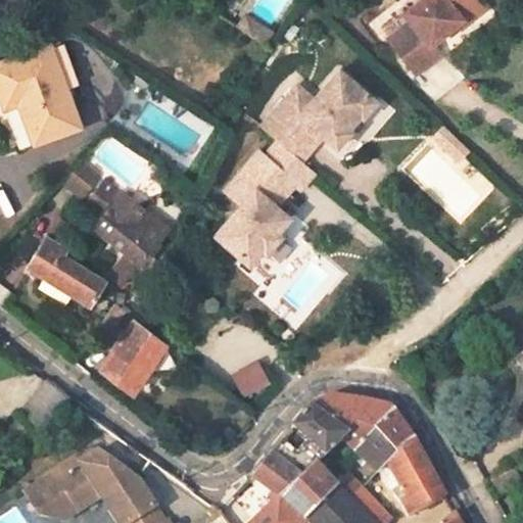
[(385,36),(411,69),(434,52),(427,41),(475,4),(471,0),(413,0),(401,9),(409,18),(385,36)]
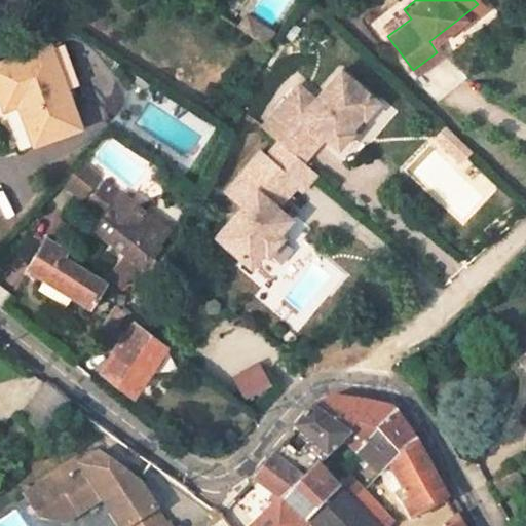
[(59,38),(47,42),(68,89),(79,84),(59,38)]
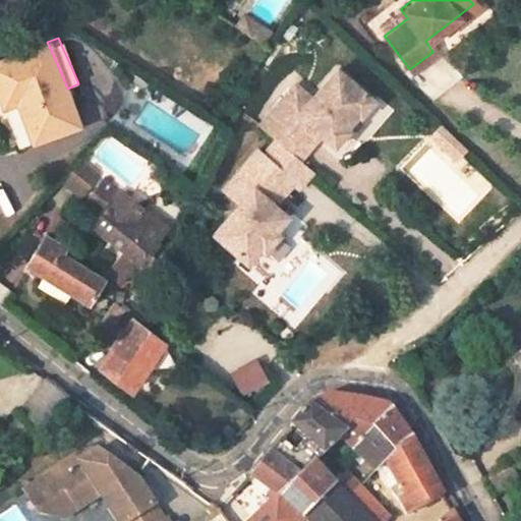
[(0,93),(13,88),(18,102),(37,142),(82,124),(67,89),(47,42),(0,61),(0,93)]
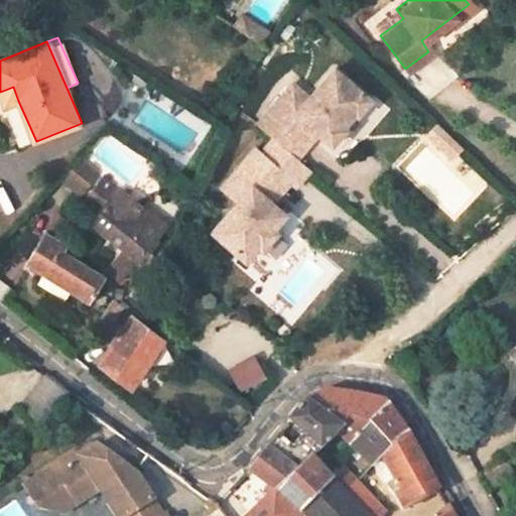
[(273,141),(287,153),(310,126),(317,132),(331,143),(344,127),(340,124),(353,108),(357,112),(371,97),(334,65),(308,95),(293,82),(255,126),(273,141)]
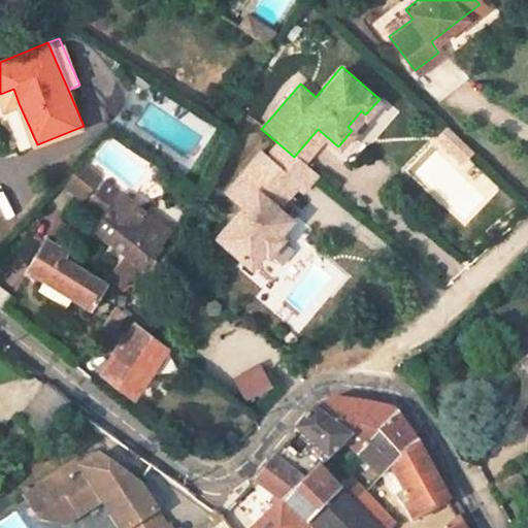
[(13,89),(0,94),(0,105),(2,110),(19,103),(13,89)]
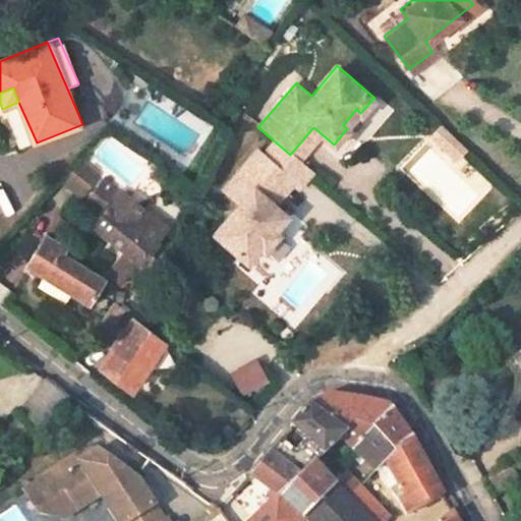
[(464,148),(441,125),(432,133),(456,156),(464,148)]
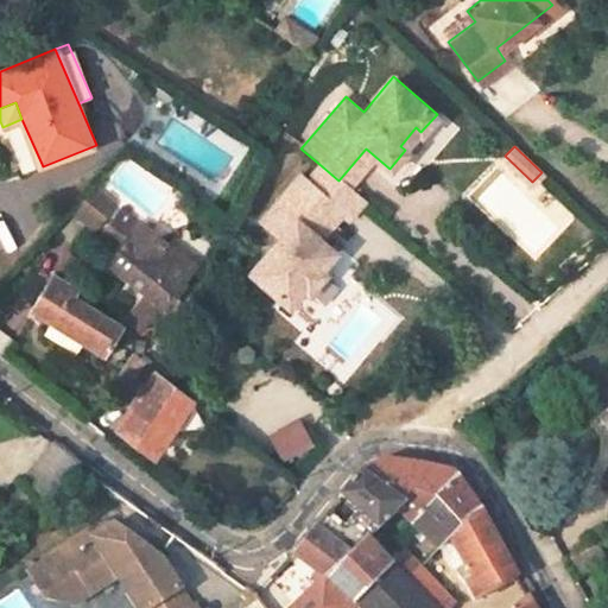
[(366,149),(339,181),(347,188),(374,156),(366,149)]
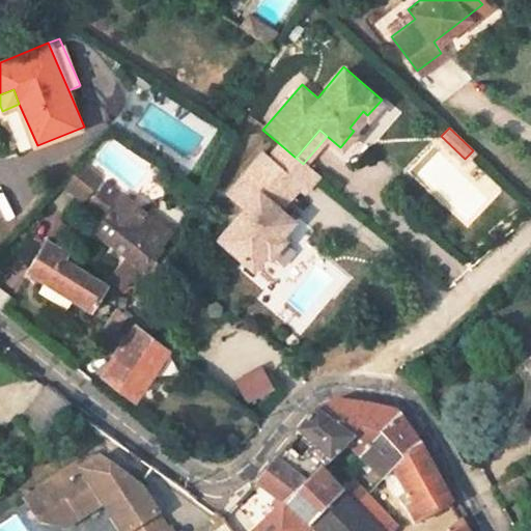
[(296,158),(281,145),(270,160),(290,178),(299,186),(307,192),(318,176),(303,164),(296,158)]
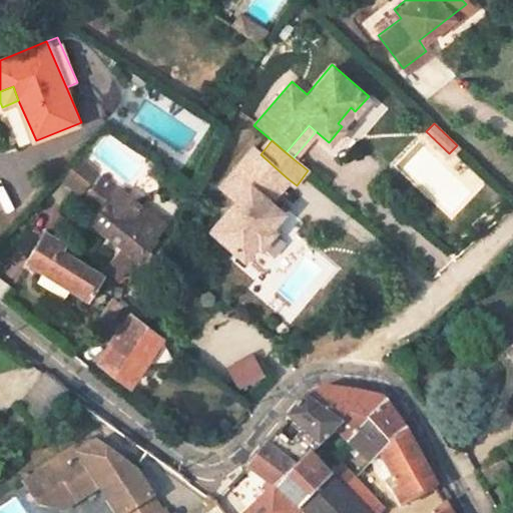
[(237,199),(209,232),(241,261),(254,245),(261,247),(274,233),(270,229),(281,214),(269,202),(264,195),(281,172),(261,154),(253,148),(221,184),(237,199)]
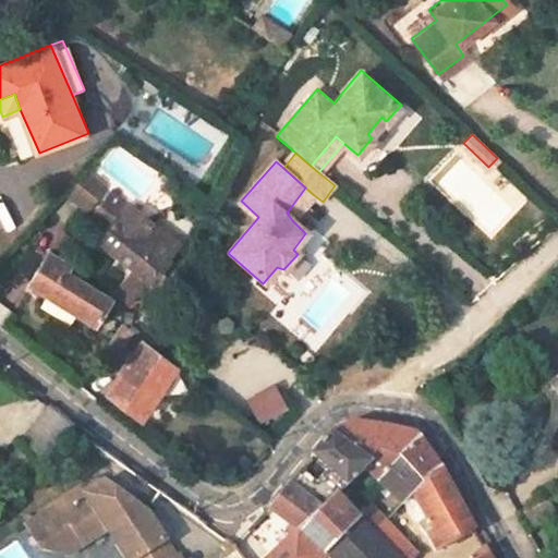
[(88,170),(65,195),(84,210),(88,214),(96,205),(110,189),(88,170)]
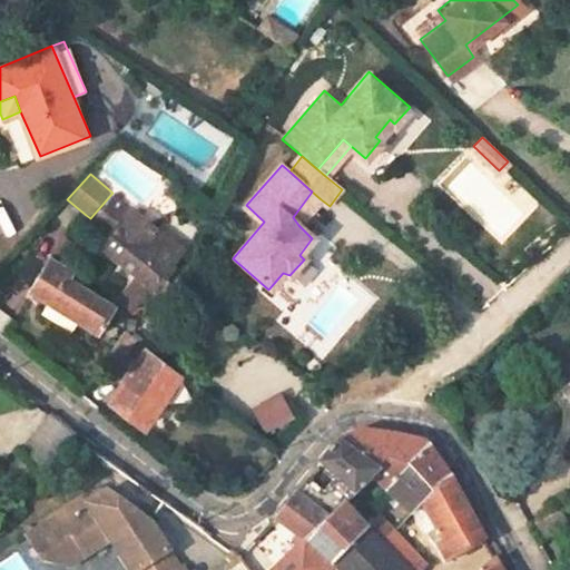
[(298,225),(321,199),(312,192),(293,217),(298,225)]
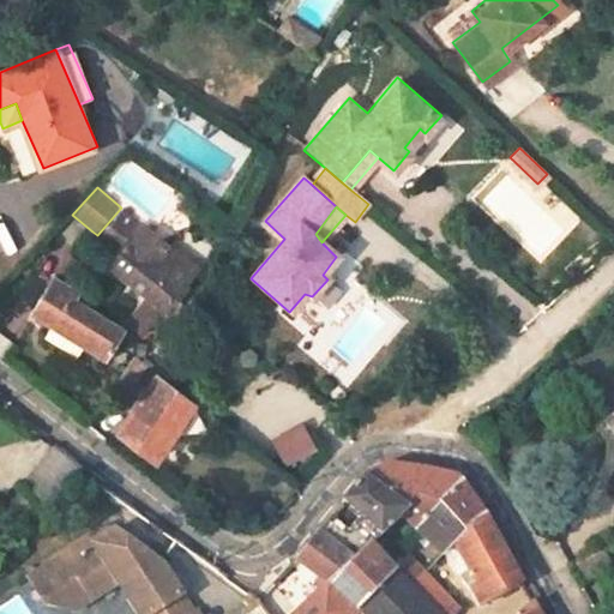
[(106,226),(124,240),(138,223),(121,208),(106,226)]
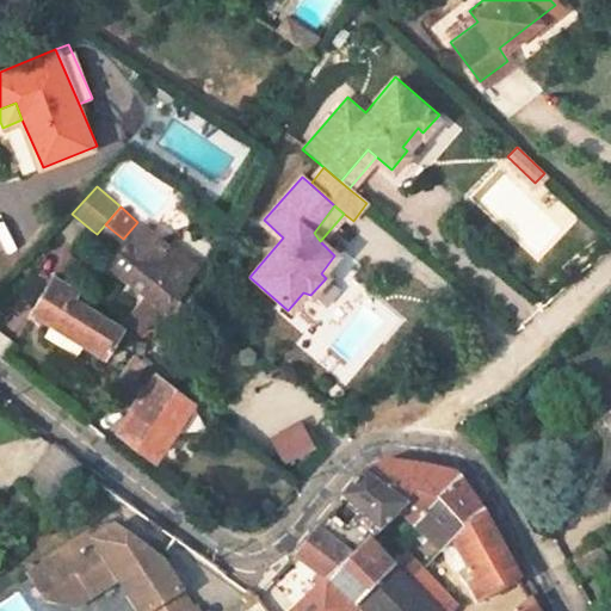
[(122,322),(139,334),(192,271),(137,222),(123,239),(104,260),(141,294),(122,322)]
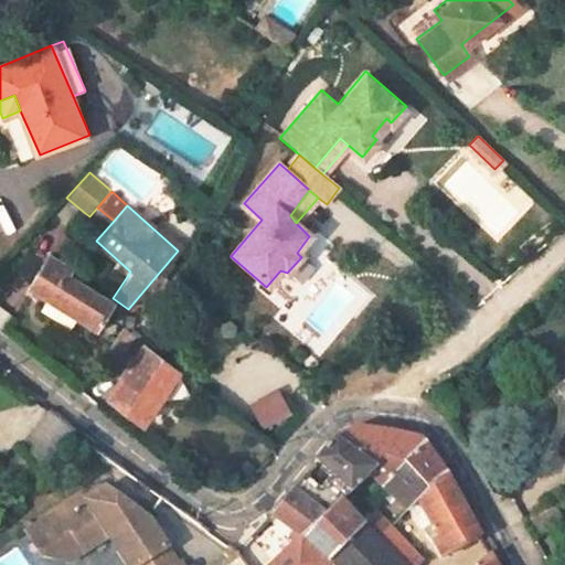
[(75,317),(93,329),(108,305),(65,276),(67,273),(46,258),(28,288),(45,300),(49,295),(78,311),(75,317)]
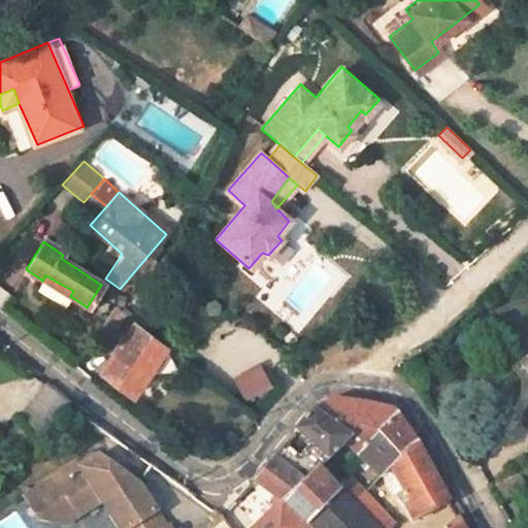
[(100,329),(111,337),(128,317),(114,307),(100,329)]
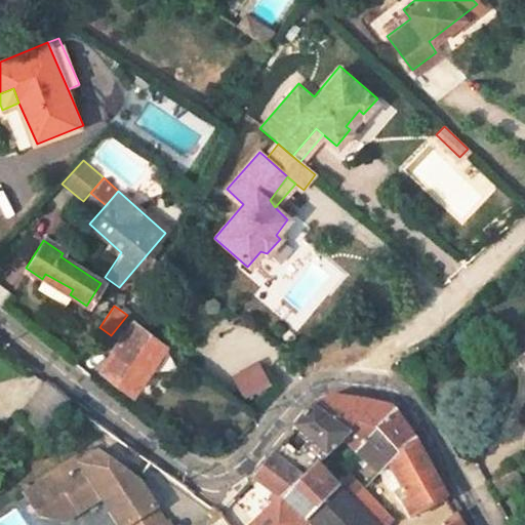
[(101,369),(131,393),(166,348),(134,324),(101,369)]
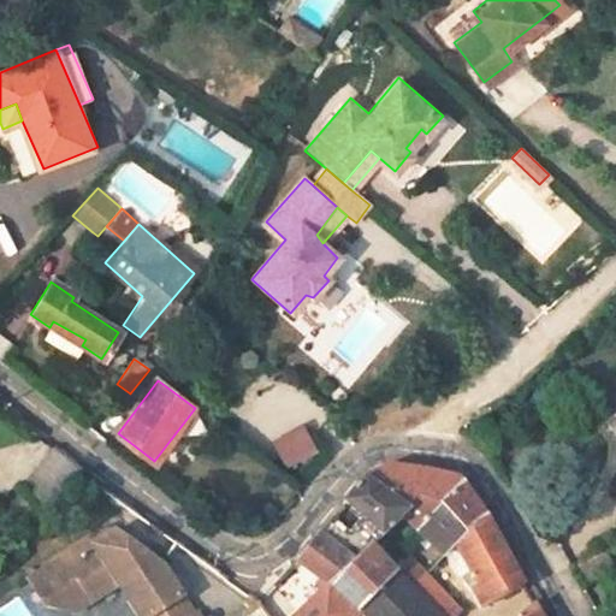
[(279,462),(313,452),(306,427),(272,437),(279,462)]
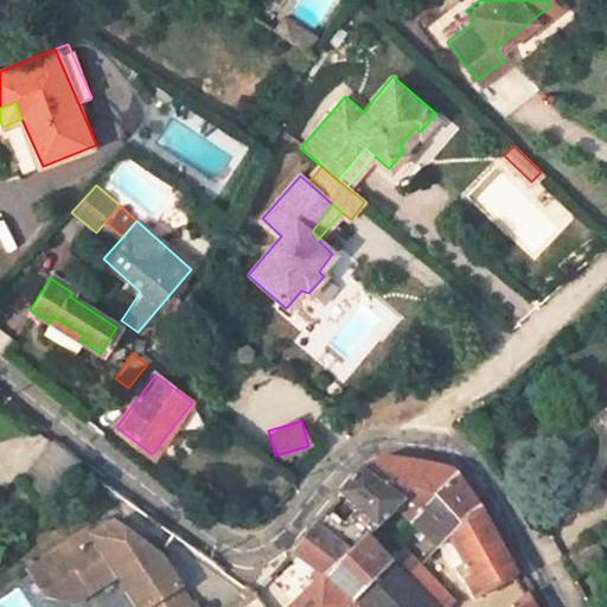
[(364,470),(402,510),(413,521),(457,474),(384,462),(364,470)]
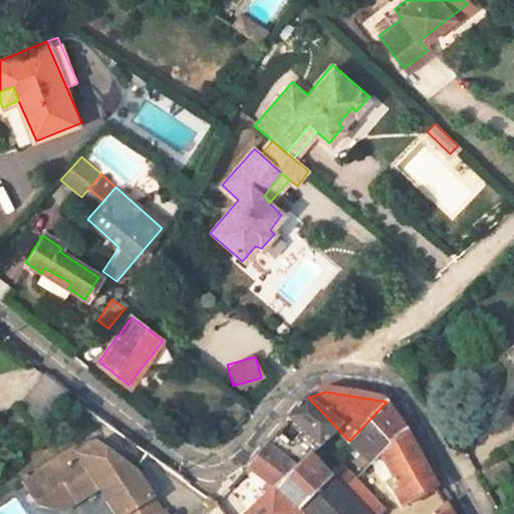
[(306,430),(322,444),(340,432),(308,398),(291,418),(306,430)]
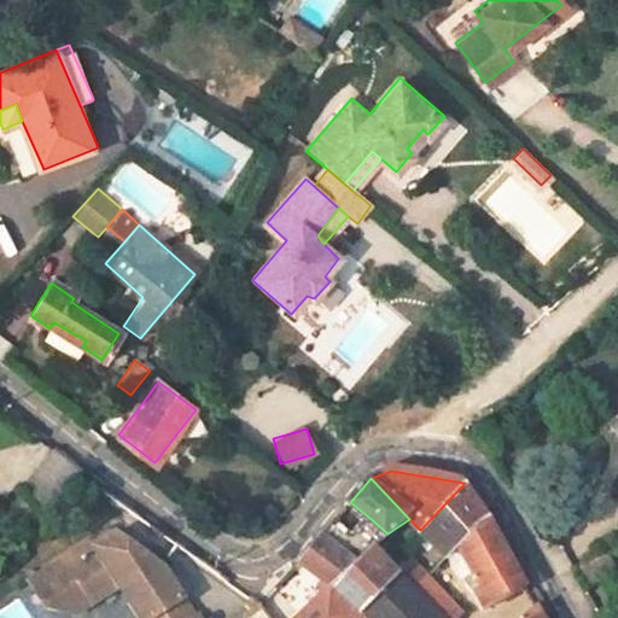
[(459,549),(491,607),(525,587),(499,537),(465,483),(420,530),(447,559),(459,549)]
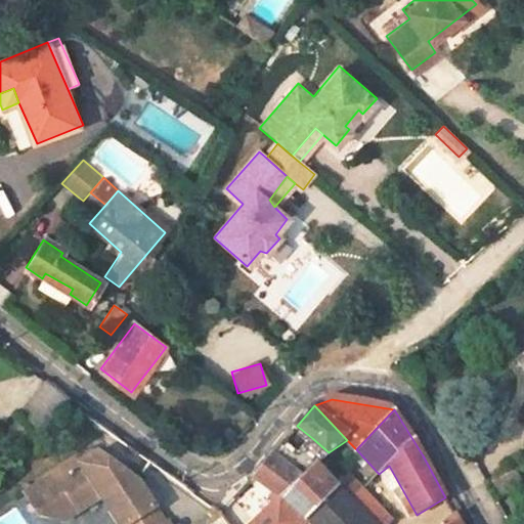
[(312,438),(289,461),(305,475),(316,464),(329,452),(312,438)]
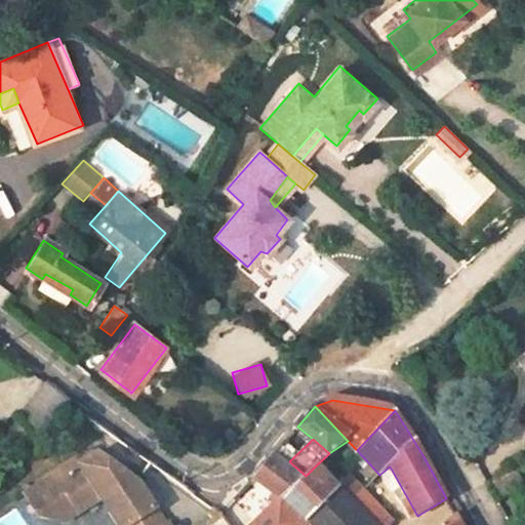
[(127,483),(118,471),(103,458),(58,485),(56,481),(37,492),(35,490),(27,494),(42,517),(57,520),(67,515),(80,507),(85,516),(105,503),(113,517),(123,511),(131,524),(165,524),(134,478),(127,483)]
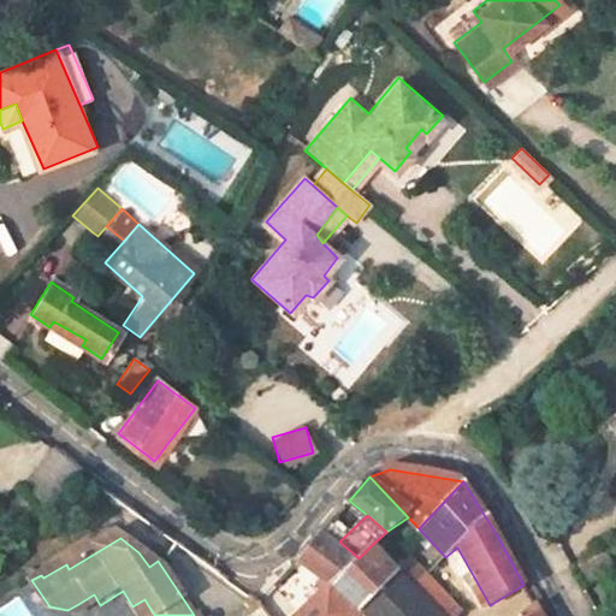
[(320,538),(301,562),(330,586),(351,566),(320,538)]
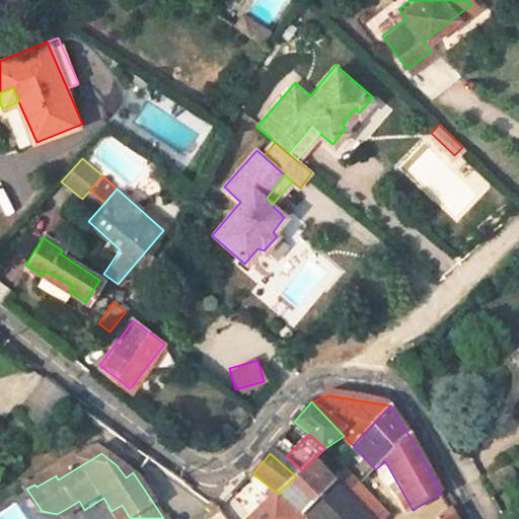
[(334,483),(313,459),(302,470),(296,476),(278,494),(302,515),(304,513),(332,485),(334,483)]
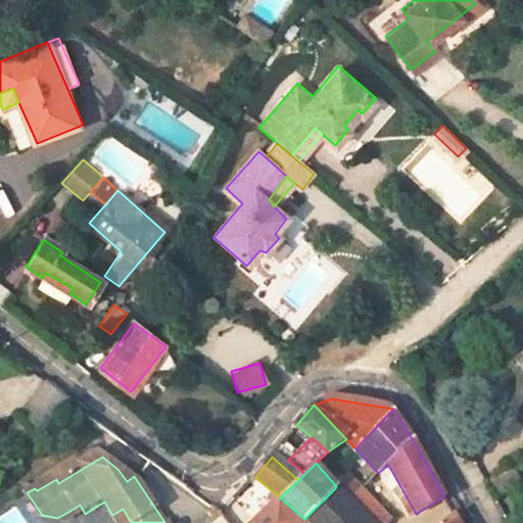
[(487,482),(494,497),(521,483),(513,468),(487,482)]
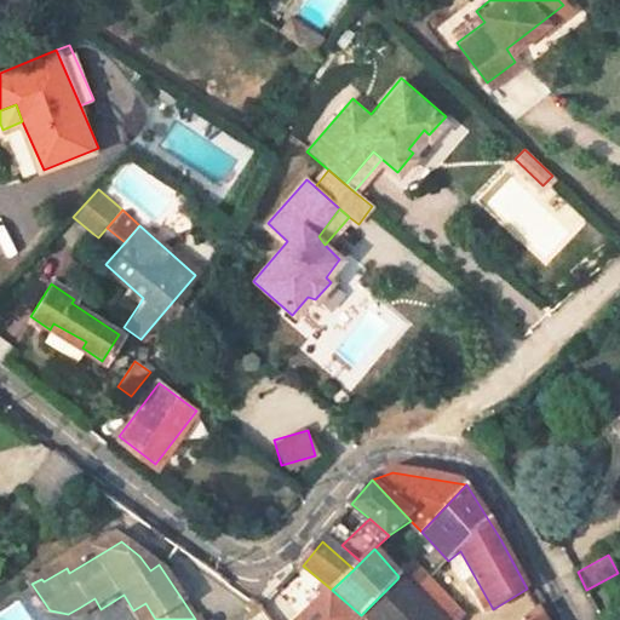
[(435,619),(449,619),(458,612),(413,562),(399,577),(397,579),(435,619)]
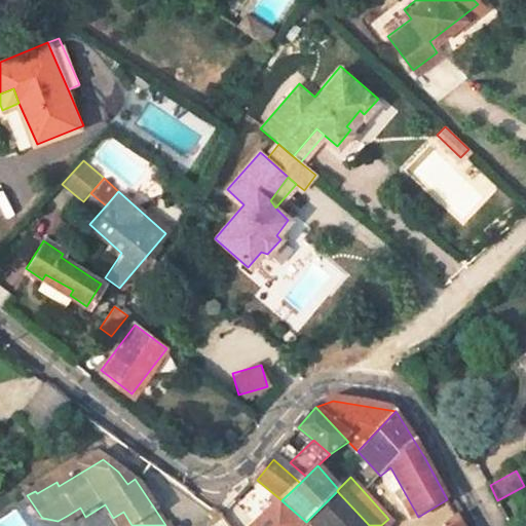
[(369,525),(337,491),(308,520),(312,525),(369,525)]
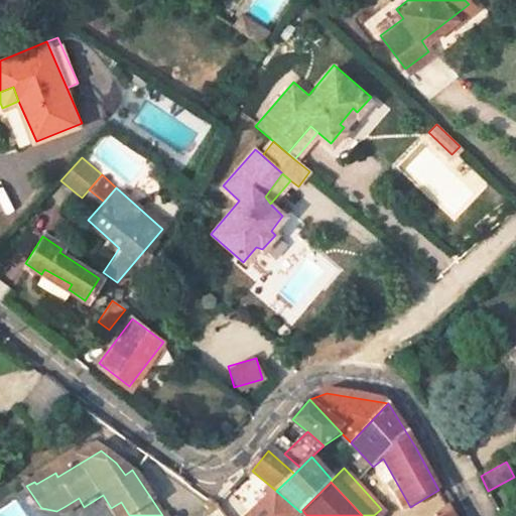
[(276,491),(247,515),(241,515),(227,496),(217,505),(224,515),(295,515),(300,512),(276,491)]
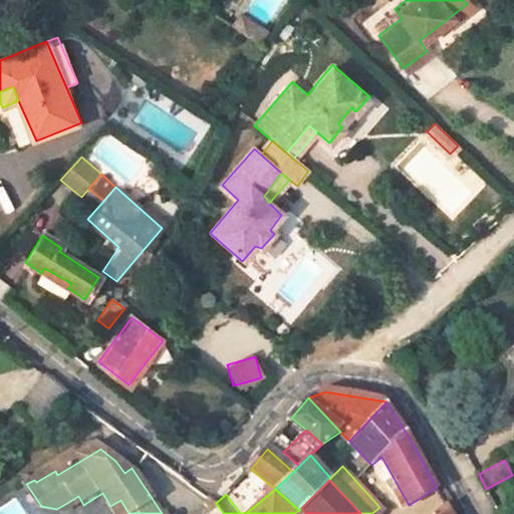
[(69,512),(83,505),(78,496),(65,504),(56,509),(69,512)]
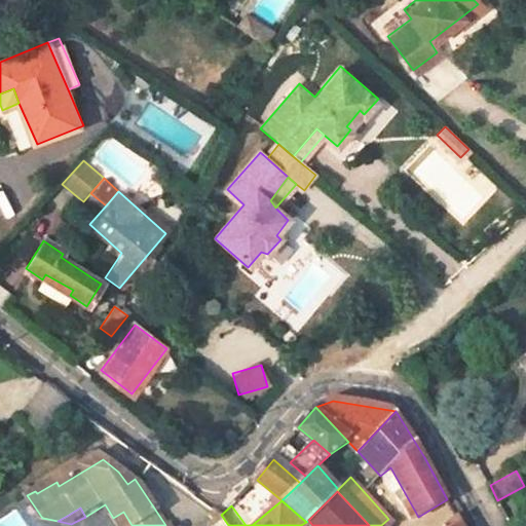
[(113,518),(118,525),(132,525),(123,512),(113,518)]
